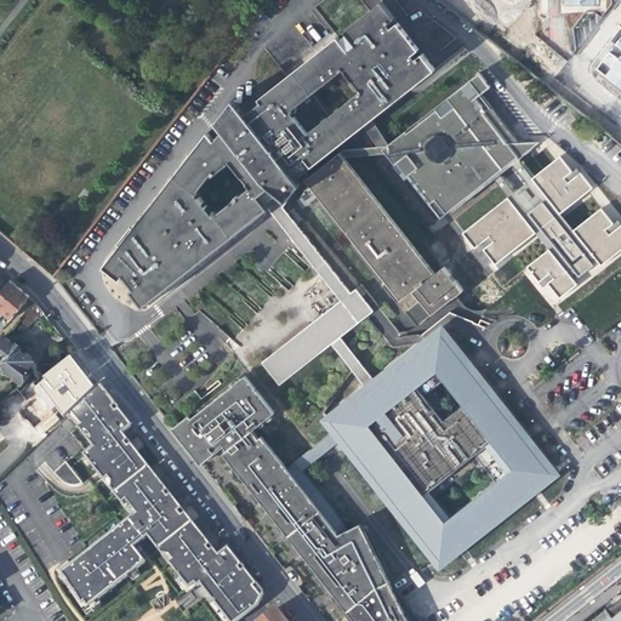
[(131,291),(144,307),(269,210),(280,201),(284,206),(300,184),(295,178),(434,69),(382,1),(345,30),(347,34),(340,39),(337,36),(315,52),(318,56),(289,79),(286,77),(258,98),(261,101),(244,114),(233,100),(232,100),(215,121),(222,131),(212,138),(208,131),(102,267),(119,280),(121,277),(136,289),(131,291)]
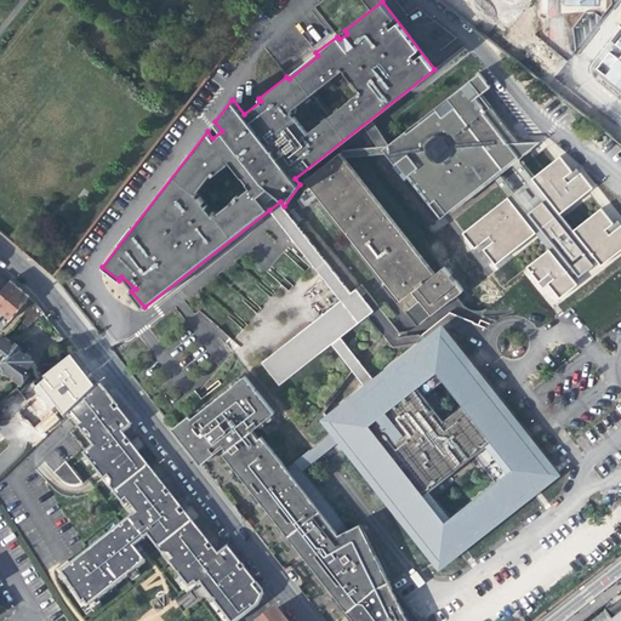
[(620,34),(593,69),(620,90),(620,34)]
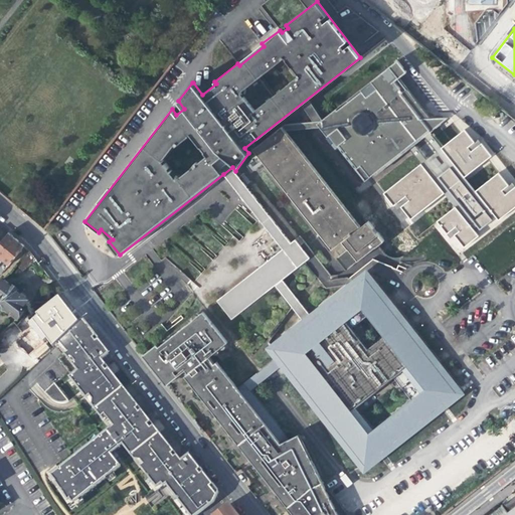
[(262,43),(237,63),(239,65),(264,46),(262,43)]
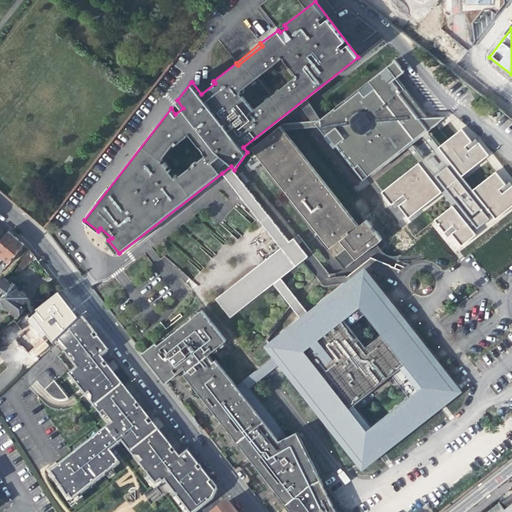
[(357,259),(383,239),(367,218),(360,224),(284,128),(319,125),(327,135),(329,133),(364,179),(422,133),(428,129),(429,130),(447,116),(430,116),(399,76),(405,71),(396,59),(370,80),(375,88),(365,95),(360,88),(321,118),(310,103),(302,108),(312,120),(283,121),(281,123),(253,145),(331,246),(341,239),(349,248),(340,255),(346,263),(355,256),(357,259)]
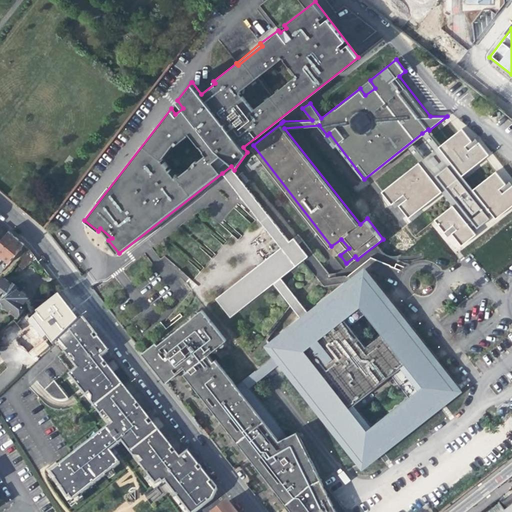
[(183,108),(177,100),(171,108),(175,114),(183,108)]
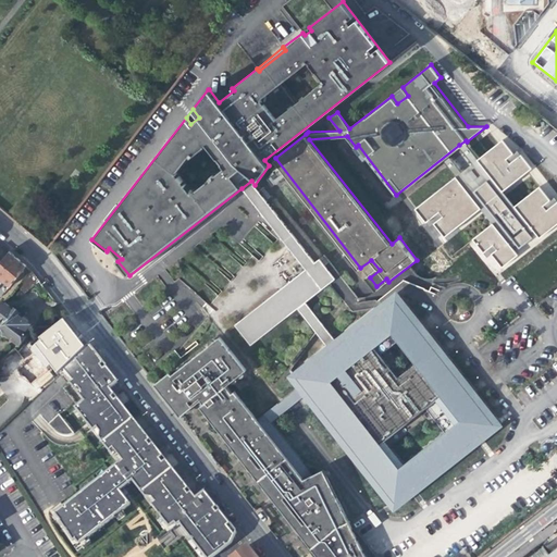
[(537,166),(509,138),(482,160),(475,165),(422,209),(449,240),(482,210),(492,226),(463,249),(495,285),(556,234),(556,203),(542,187),(520,208),(509,192),(537,166)]
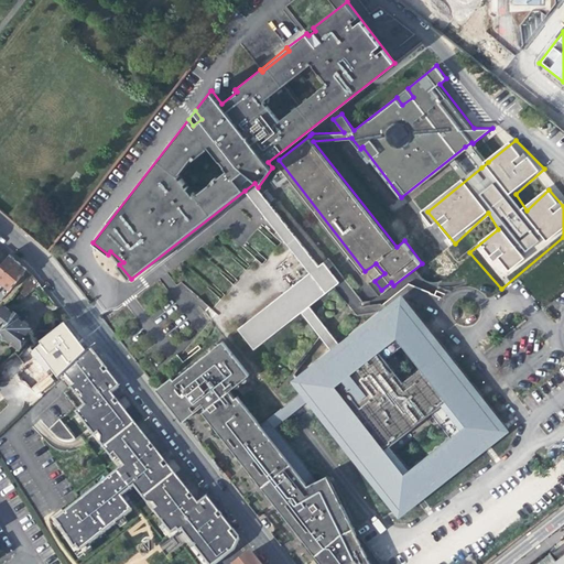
[(465,147),(481,167),(488,162),(473,143),(472,142),(465,147)]
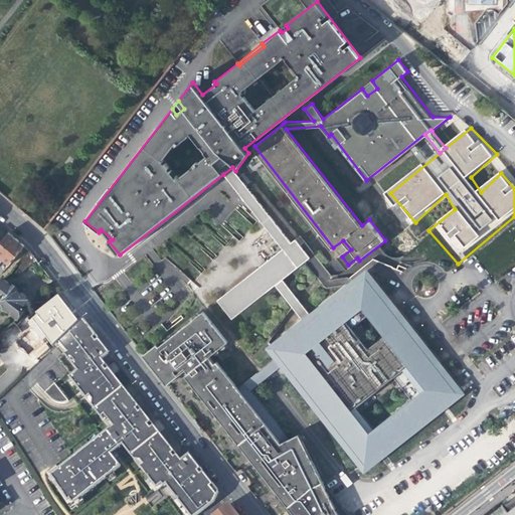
[(232,167),(223,174),(283,249),(292,243),(235,171),(232,167)]
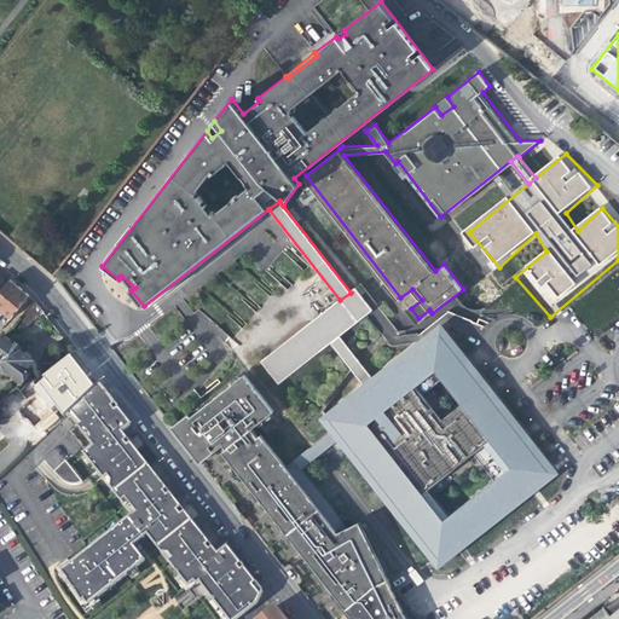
[(0,310),(11,318),(29,296),(17,287),(10,281),(0,291),(0,310)]
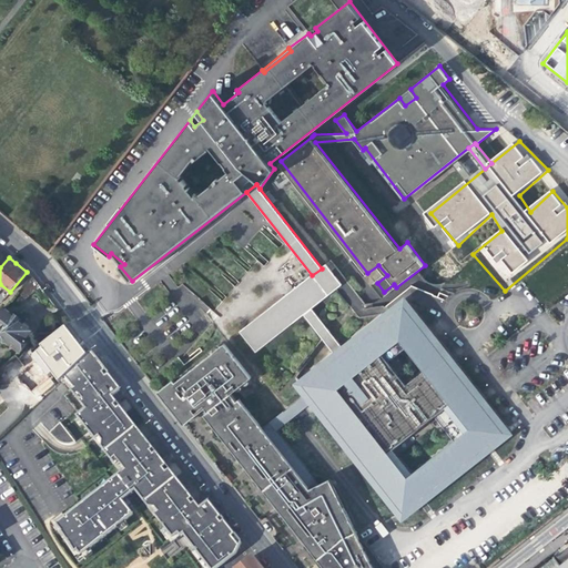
[(303,316),(336,358),(344,354),(310,312),(341,286),(324,266),(322,269),(312,275),(240,334),(256,354),(303,316)]
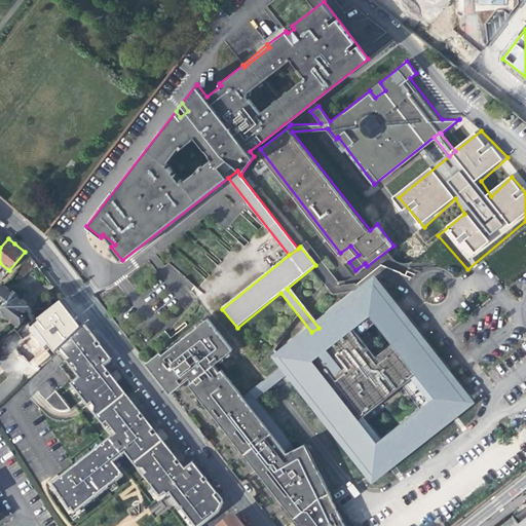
[(24,277),(37,266),(30,257),(19,270),(24,277)]
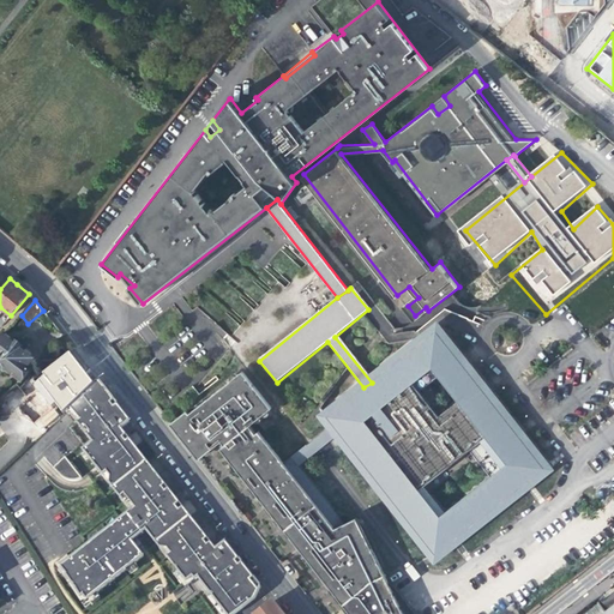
[(403,324),(396,330),(375,305),(365,314),(395,350),(413,336),(403,324)]
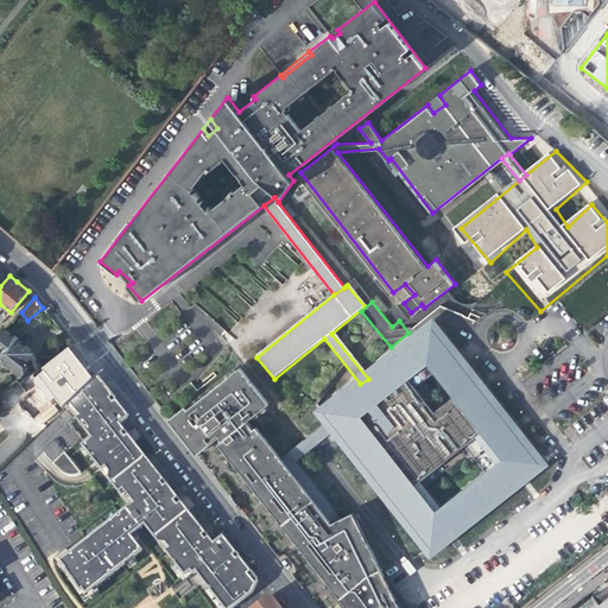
[(372,377),(368,379),(360,384),(321,415),(328,424),(335,432),(335,434),(337,432),(354,453),(352,454),(360,463),(361,462),(367,469),(366,470),(373,480),(375,479),(381,486),(379,487),(386,496),(388,495),(394,502),(392,504),(400,513),(401,512),(407,519),(406,520),(413,530),(416,529),(420,536),(419,537),(432,553),(449,540),(448,539),(443,533),(448,530),(453,534),(474,518),(472,515),(480,510),(481,512),(491,505),(488,502),(496,496),(498,499),(507,491),(506,489),(513,483),(514,485),(524,477),(525,480),(542,466),(527,449),(526,450),(520,443),(521,442),(514,432),(513,434),(507,426),(508,425),(501,416),(499,417),(494,410),(495,409),(488,399),(486,400),(480,393),(481,392),(474,382),(473,384),(467,377),(468,375),(434,333),(432,334),(429,329),(413,341),(417,344),(412,348),(409,344),(404,348),(405,349),(398,355),(397,354),(387,361),(388,363),(381,369),(380,367),(372,373),(371,375),(372,377)]
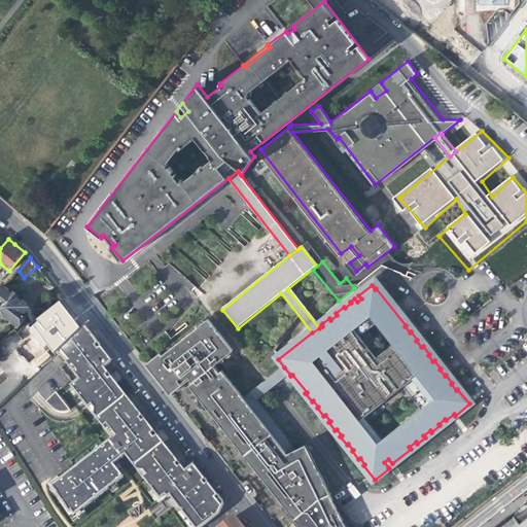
[(4,289),(0,294),(0,319),(3,322),(6,321),(19,330),(34,311),(24,304),(4,289)]
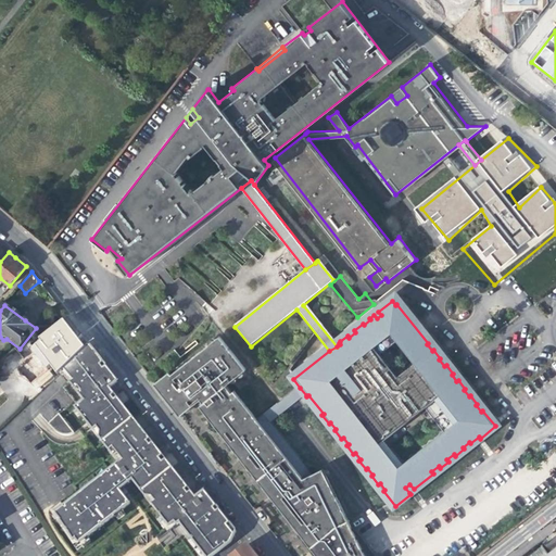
[(226,387),(245,370),(219,338),(163,382),(164,384),(159,390),(178,414),(189,405),(192,408),(201,402),(203,405),(200,407),(207,417),(212,429),(217,432),(222,436),(223,441),(227,441),(317,555),(365,555),(353,530),(327,477),(313,489),(257,420),(235,392),(232,394),(226,387)]
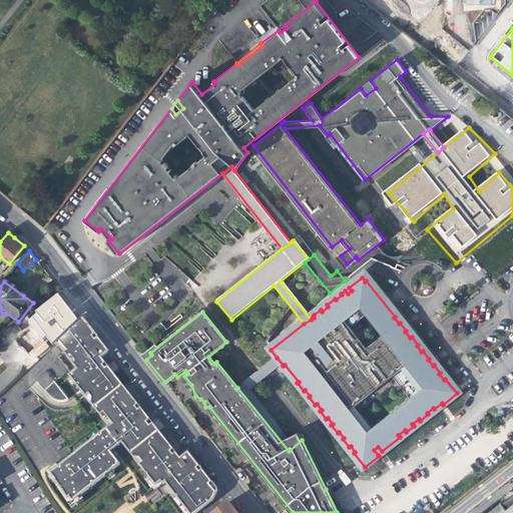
[(101,349),(104,347),(83,320),(54,346),(62,354),(64,353),(88,332),(101,349)]
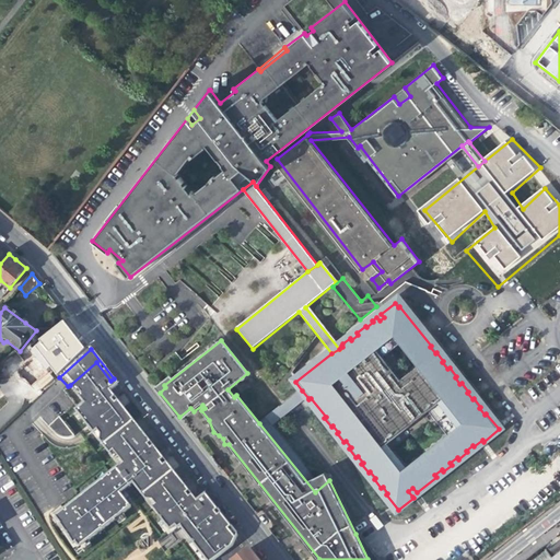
[(216,559),(233,548),(237,536),(225,521),(209,500),(202,505),(199,501),(197,502),(193,497),(189,499),(186,496),(189,492),(187,489),(167,464),(164,467),(162,463),(164,461),(154,447),(151,451),(149,446),(152,444),(118,403),(116,405),(113,401),(116,398),(111,393),(119,386),(114,378),(111,381),(96,362),(70,385),(85,404),(77,411),(121,468),(57,518),(78,545),(79,544),(82,548),(133,508),(124,494),(137,485),(150,501),(152,504),(155,501),(159,505),(155,509),(173,531),(178,526),(181,529),(184,527),(197,544),(209,559),(216,559)]
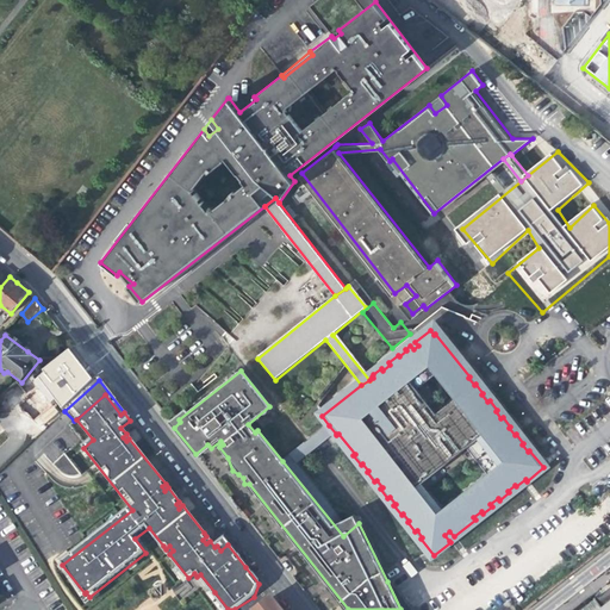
[(290,459),(288,456),(282,461),(343,536),(359,523),(355,516),(342,522),(298,465),(336,434),(329,425),(292,456),(290,459)]
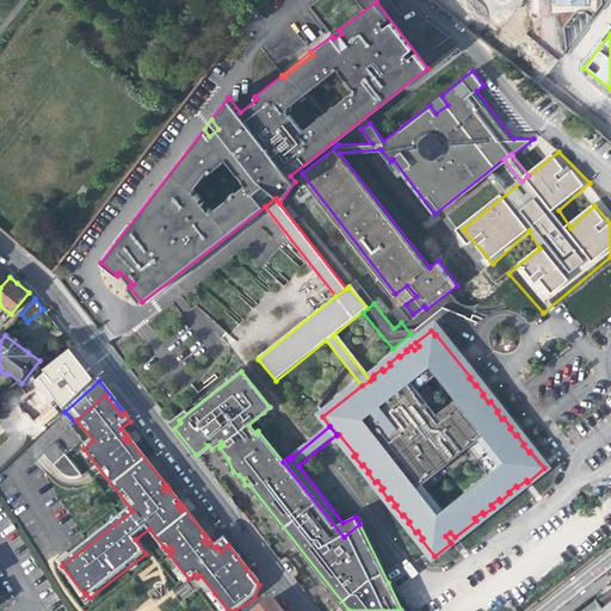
[(224,541),(217,547),(221,551),(228,545),(224,541)]
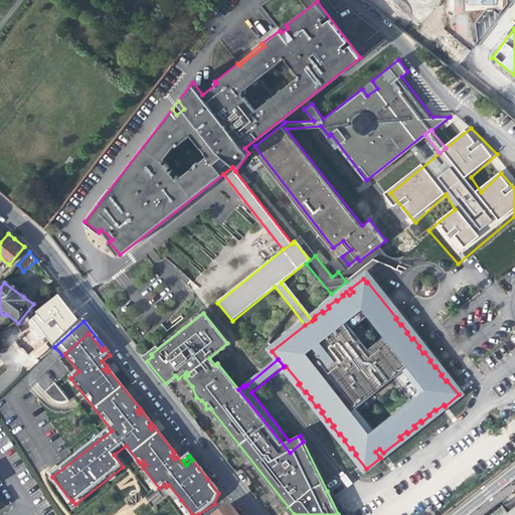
[(71,501),(52,477),(50,479),(72,507),(75,504),(72,500),(71,501)]
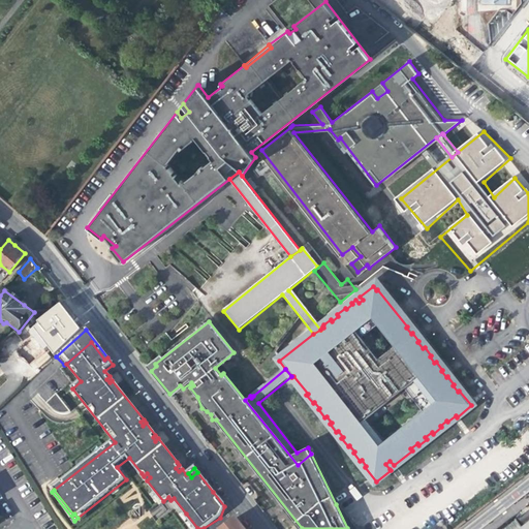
[(154,518),(167,512),(162,503),(150,509),(154,518)]
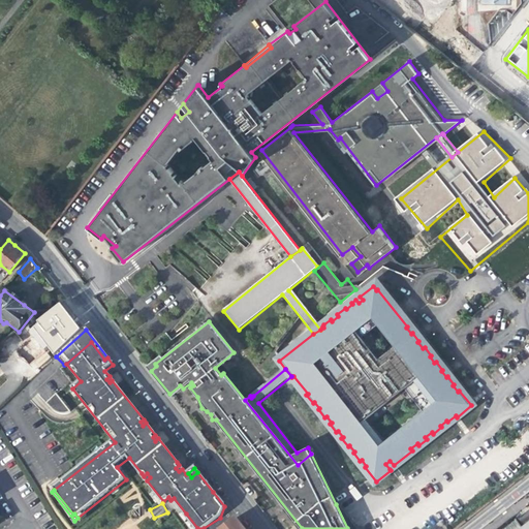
[(338,504),(336,504),(347,528),(356,528),(340,506),(338,504)]
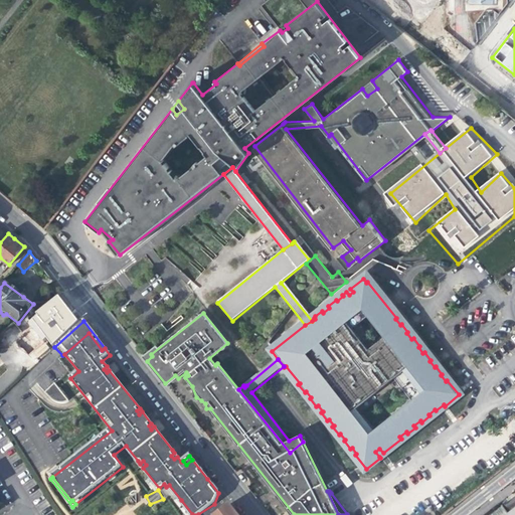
[(186,514),(192,514),(181,500),(177,502),(186,514)]
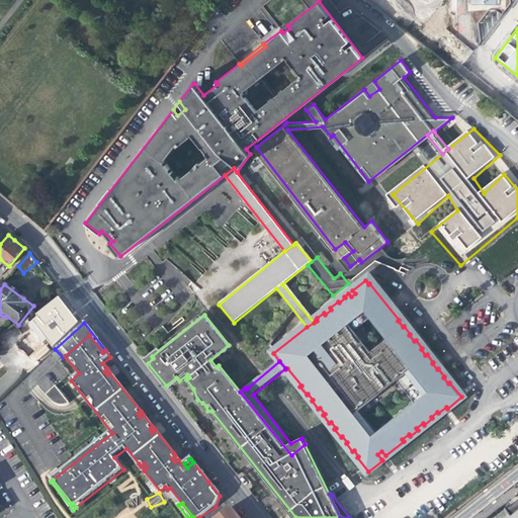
[(425,505),(415,513),(419,517),(420,517),(430,511),(425,505)]
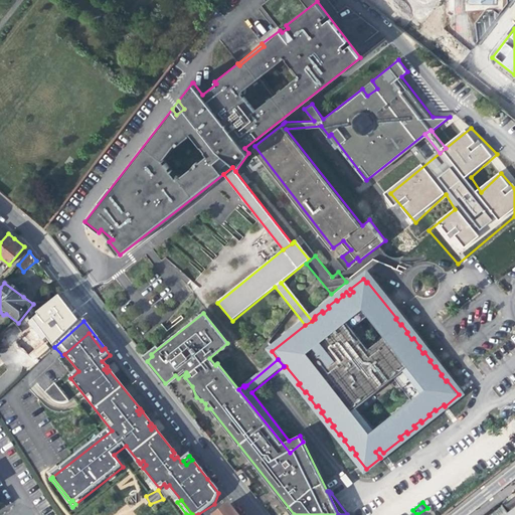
[(514,514),(514,502),(514,503),(514,504),(501,514),(514,514)]
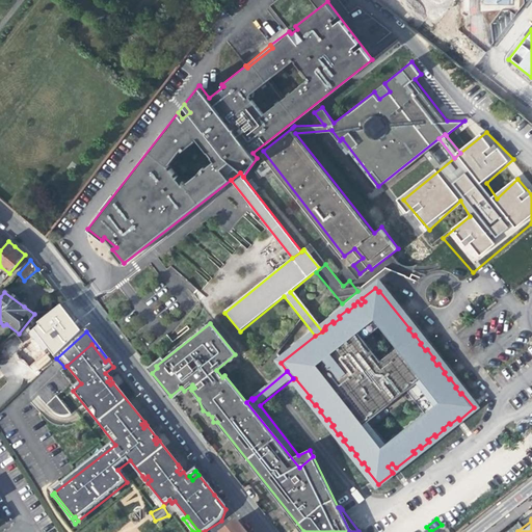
[(236,522),(223,531),(243,531),(242,531),(236,522)]
